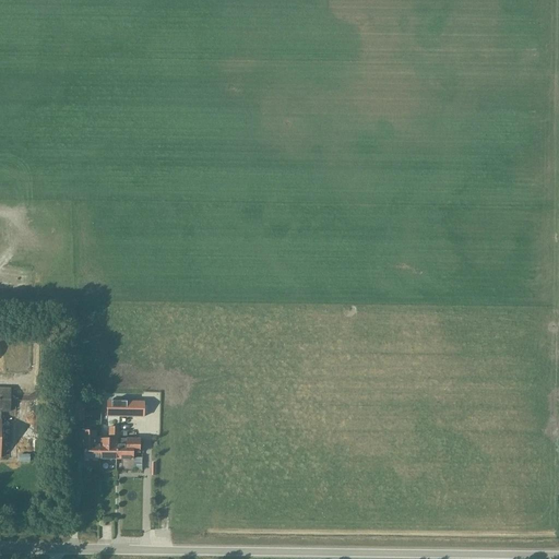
[(0,458),(0,459),(1,412),(10,412),(11,389),(0,388),(0,458)]
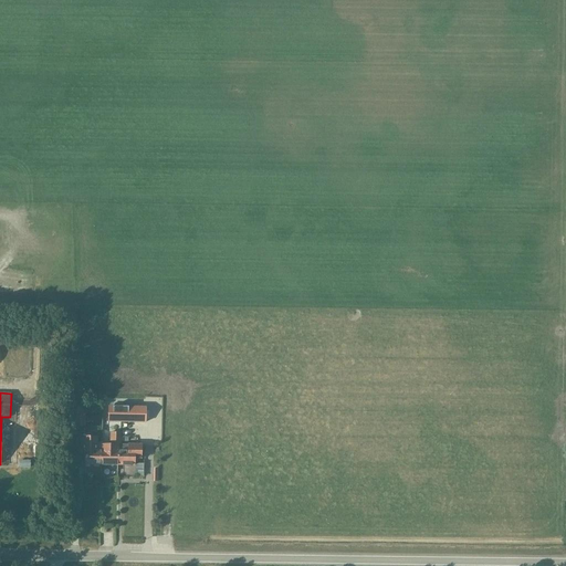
[(85,427),(85,404),(74,404),(74,426),(85,427)]
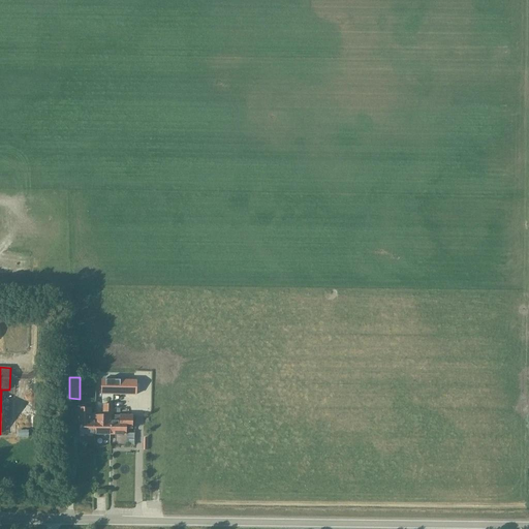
[(150,387),(150,377),(139,377),(141,387),(150,387)]
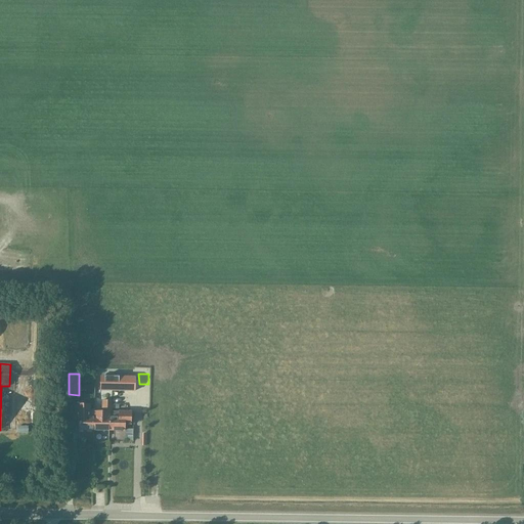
[(112,391),(112,377),(99,377),(99,391),(112,391)]
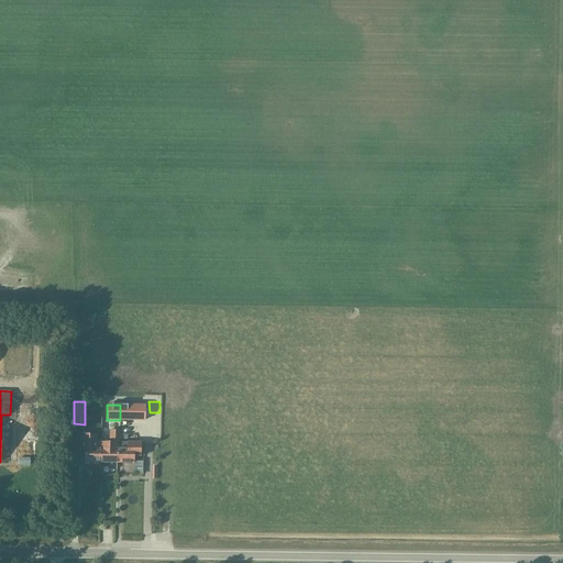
[(144,420),(144,405),(120,405),(120,420),(144,420)]
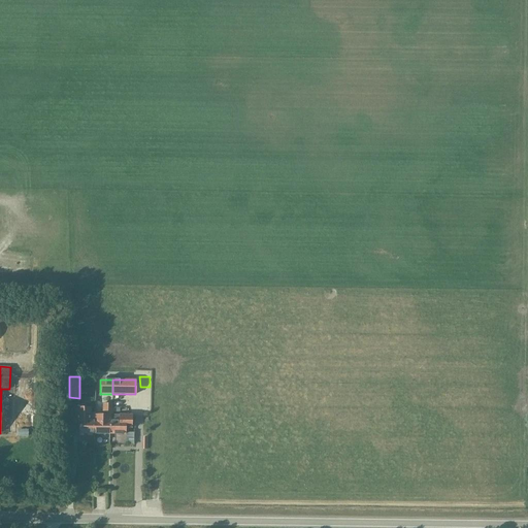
[(109,434),(110,421),(110,415),(112,415),(112,403),(105,403),(104,414),(103,416),(95,416),(94,433),(109,434)]
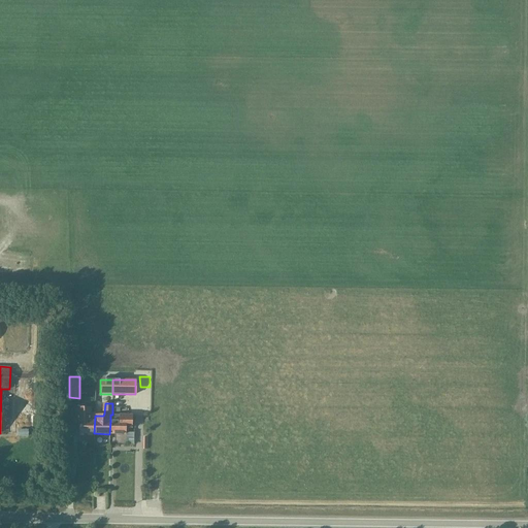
[(91,407),(88,407),(77,407),(77,421),(79,421),(78,433),(94,433),(95,416),(95,413),(91,413),(91,407)]
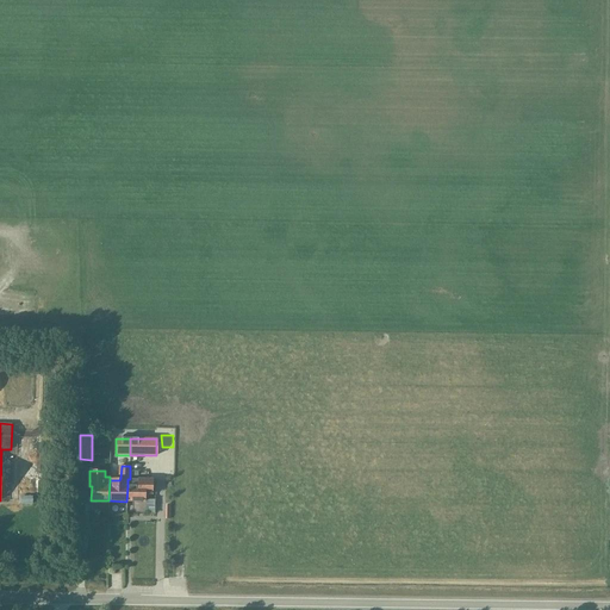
[(128,486),(126,502),(145,502),(145,495),(153,495),(153,479),(130,479),(128,479),(128,486)]
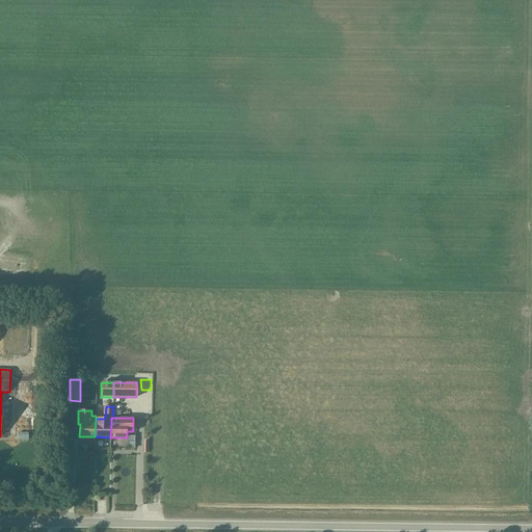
[(139,447),(152,447),(152,434),(138,435),(139,447)]
